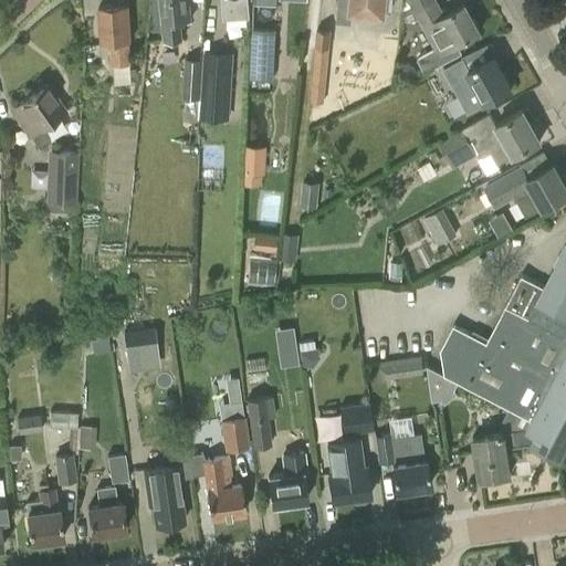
[(188,0),(159,0),(161,22),(164,40),(182,38),(181,20),(190,19),(188,0)]
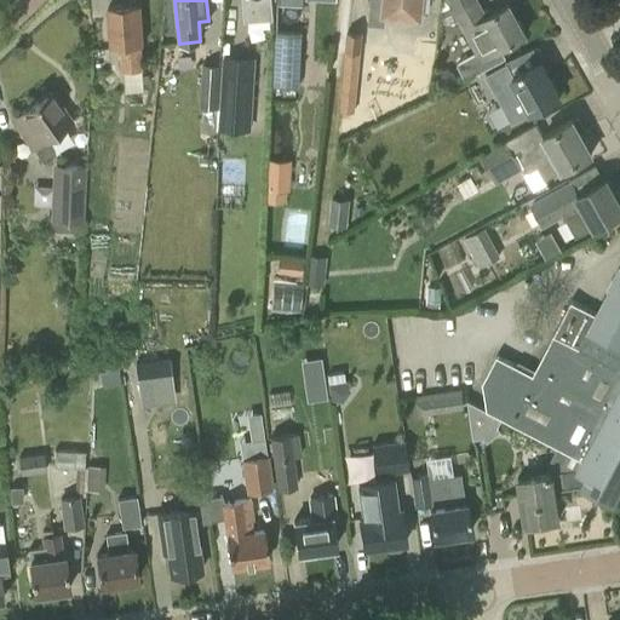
[(242,0),(246,22),(274,19),(271,0),(242,0)]
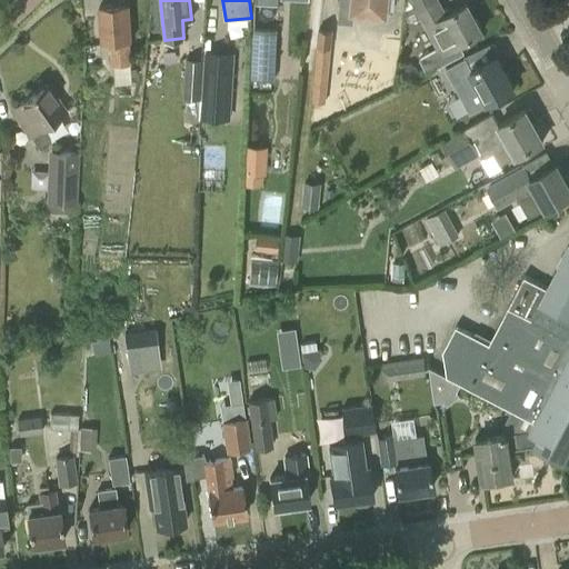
[(353,13),(387,17),(388,0),(339,0),(338,21),(352,22),(353,13)]
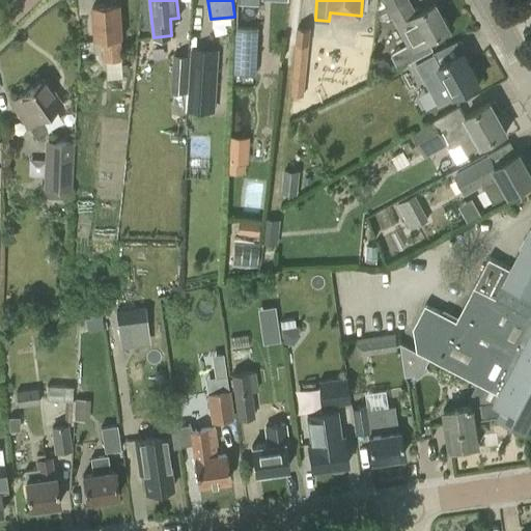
[(450,29),(437,4),(418,15),(410,0),(382,0),(396,26),(398,25),(409,45),(390,54),(398,68),(434,49),(430,45),(428,40),(450,29)]
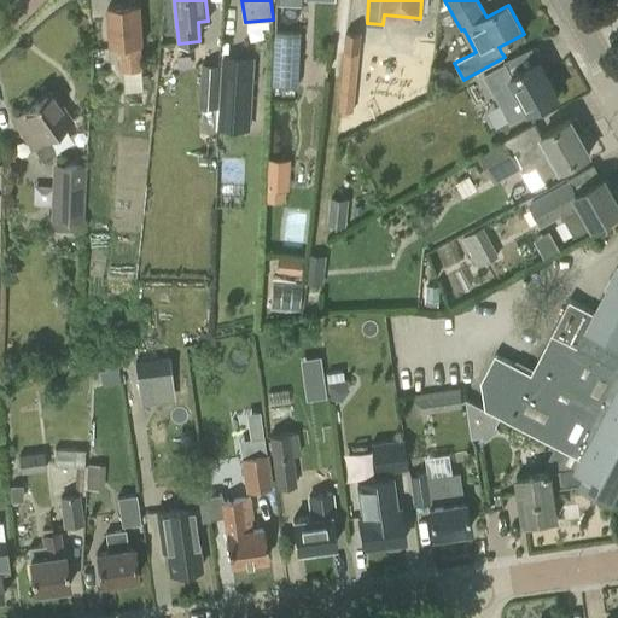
[(108,6),(110,46),(120,46),(121,73),(123,71),(124,93),(143,91),(141,71),(143,70),(141,44),(143,44),(139,5),(108,6)]
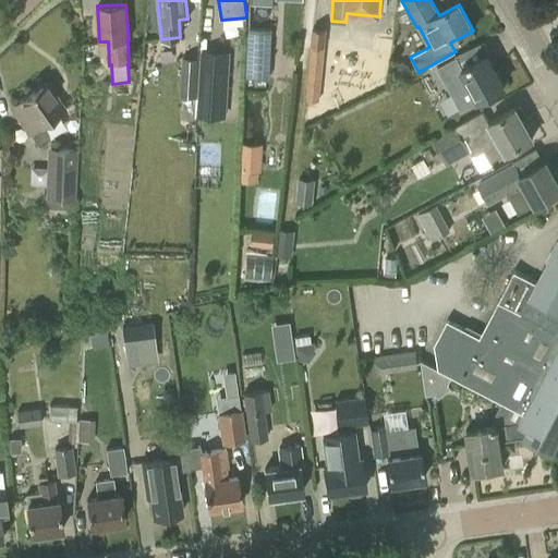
[(245,77),(269,79),(271,29),(249,28),(245,77)]
